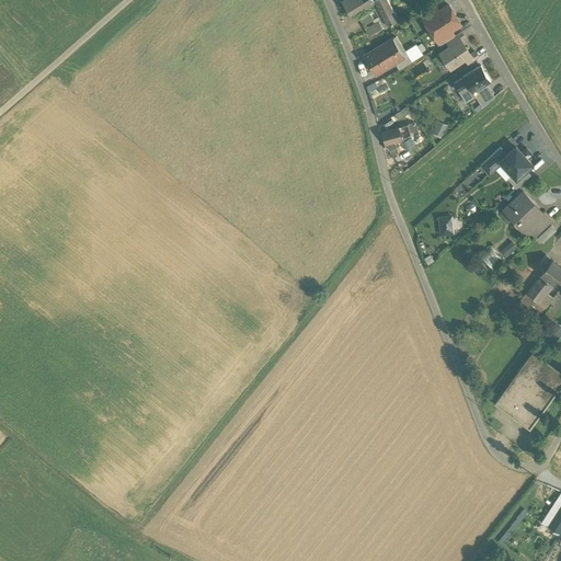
[(343,0),(352,13),(374,0),(343,0)]
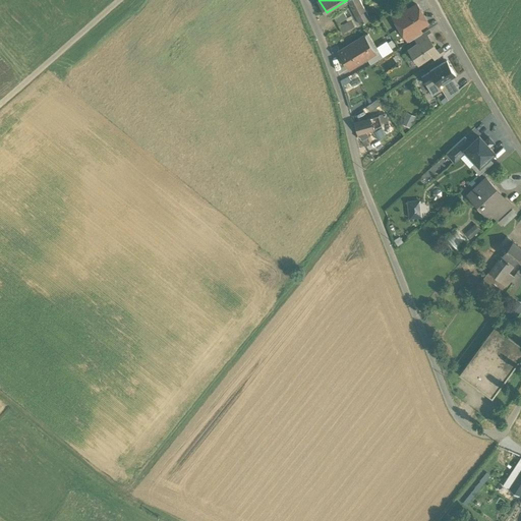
[(360,0),(348,0),(352,6),(360,22),(369,18),(360,0)]
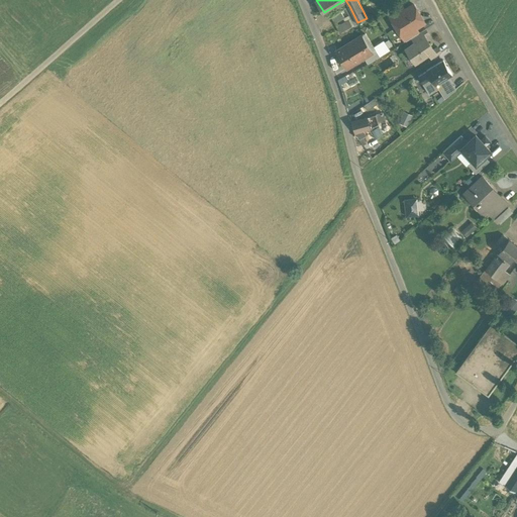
[(401,4),(388,12),(392,18),(404,10),(404,9),(401,4)]
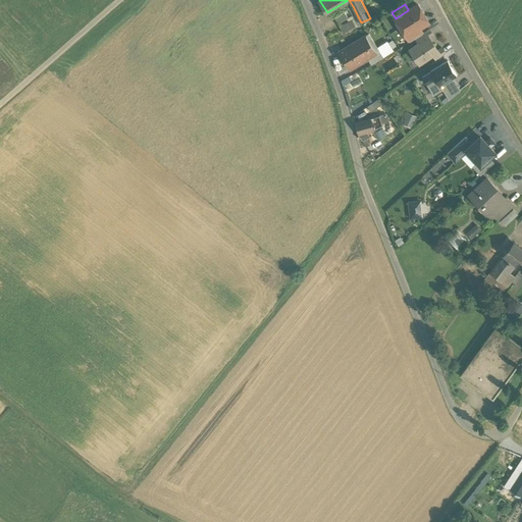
[(417,4),(408,9),(408,10),(396,18),(406,36),(407,36),(419,28),(428,22),(417,4)]
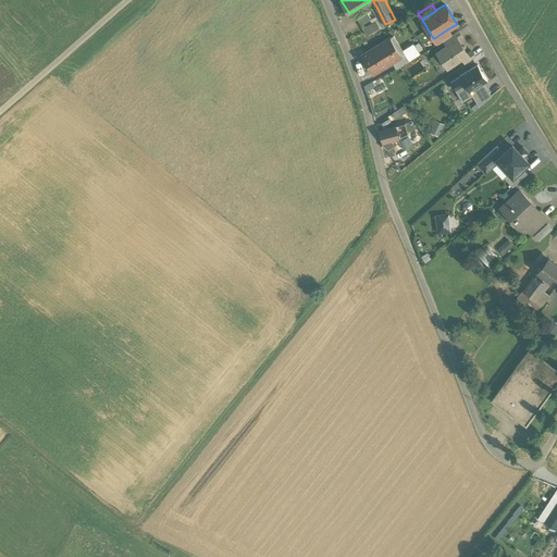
[(376,7),(356,17),(366,35),(385,24),(376,7)]
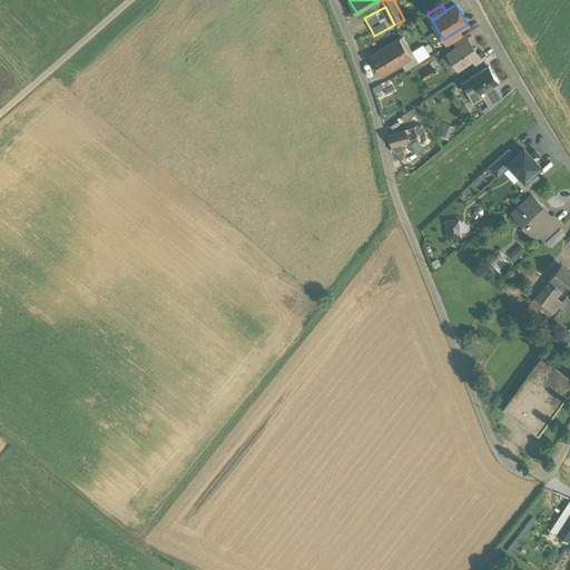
[(458,30),(444,39),(448,45),(453,41),(462,36),(458,30)]
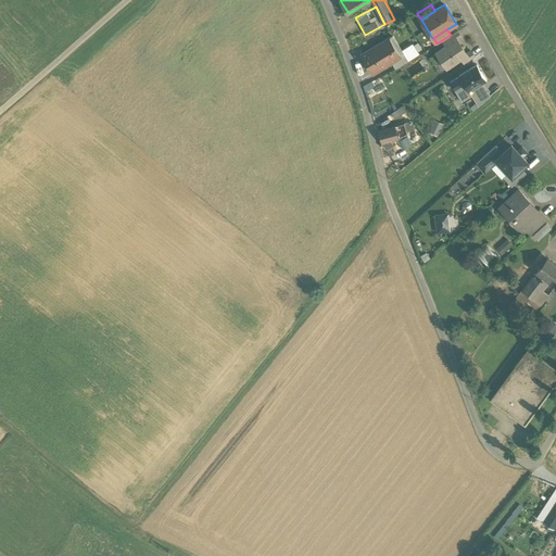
[(451,35),(442,40),(445,47),(455,40),(456,40),(460,37),(457,30),(451,35)]
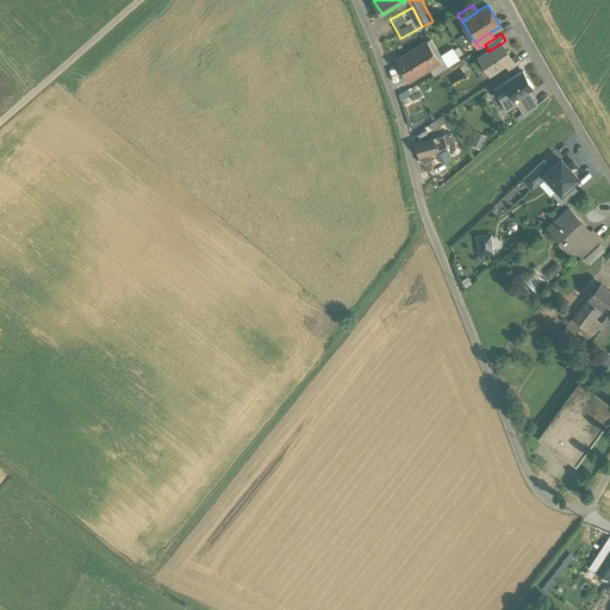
[(440,61),(427,42),(397,60),(410,80),(429,68),(440,62),(440,61)]
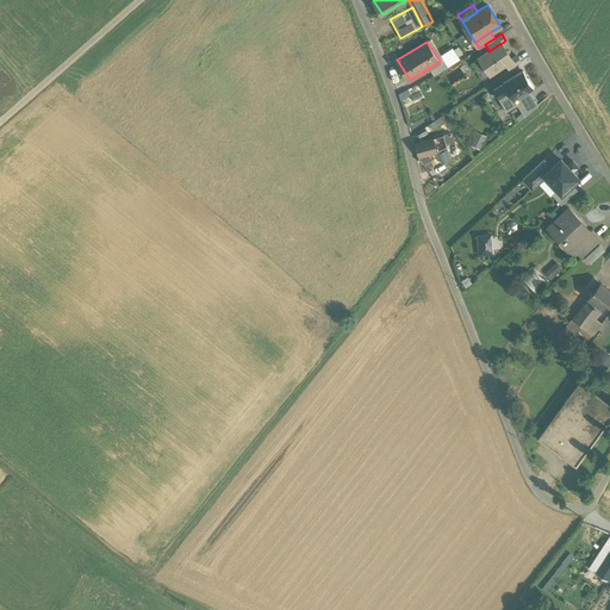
[(500,44),(499,44),(489,51),(479,57),(490,74),(504,64),(511,60),(511,58),(505,50),(504,51),(500,44)]
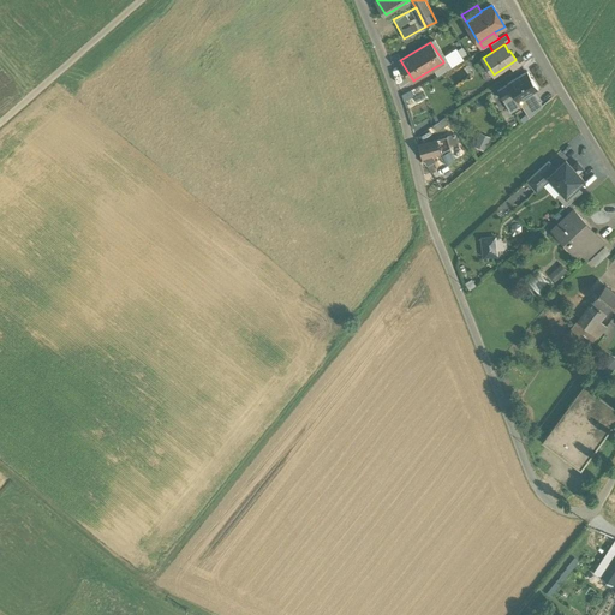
[(520,55),(515,59),(515,60),(508,65),(513,71),(525,63),(520,55)]
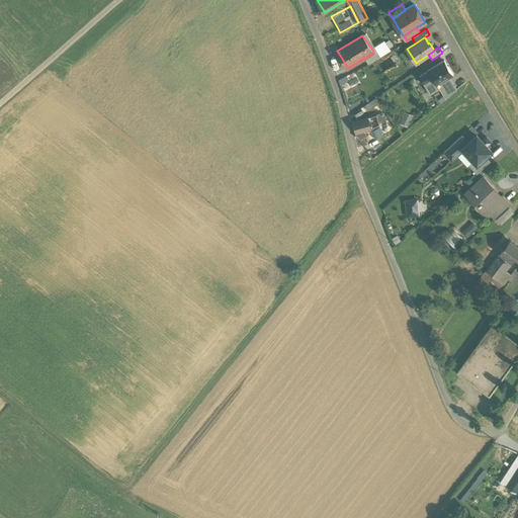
[(373,53),(364,58),(368,64),(381,57),(377,49),(373,52),(373,53)]
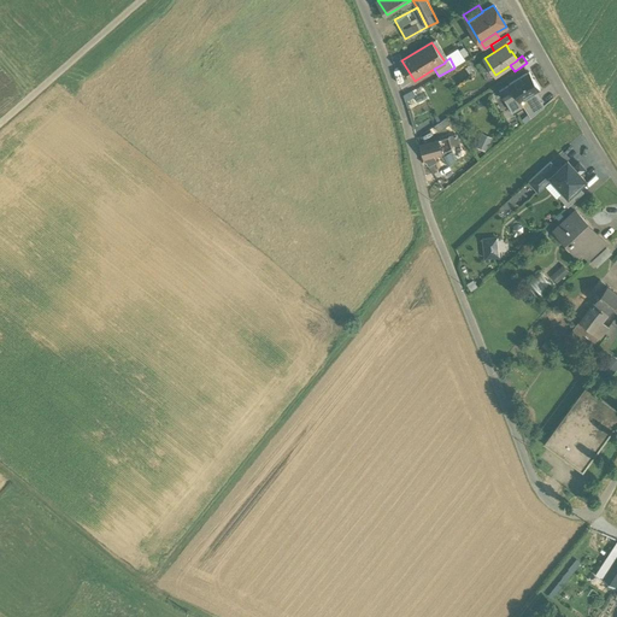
[(529,72),(510,83),(501,88),(499,89),(500,92),(497,94),(498,98),(503,95),(504,98),(515,92),(522,101),(535,92),(539,89),(529,72)]
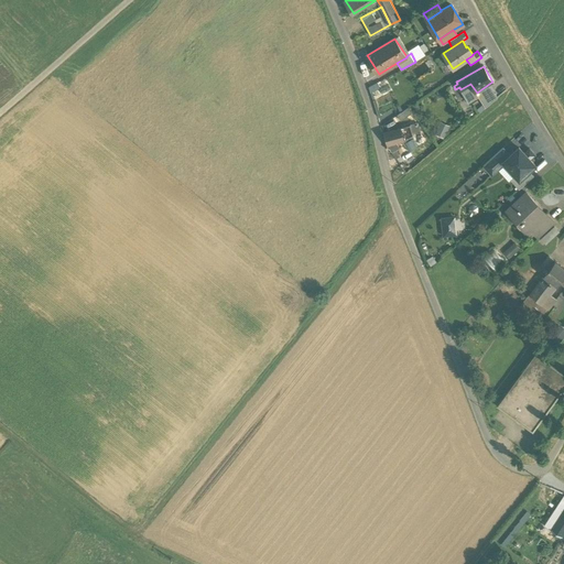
[(470,84),(461,89),(466,98),(468,97),(468,98),(477,93),(470,84)]
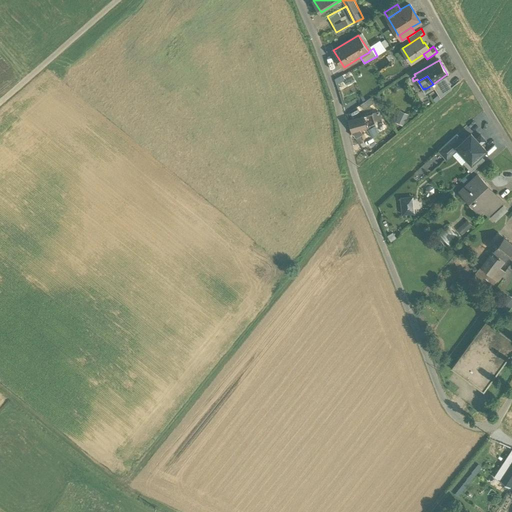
[(444,76),(433,84),(441,97),(452,88),(444,76)]
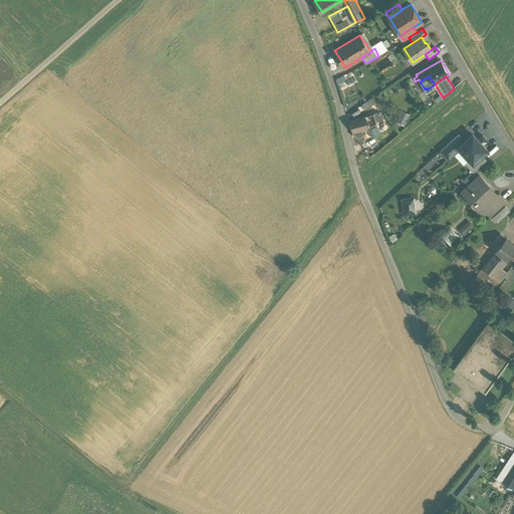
[(425,89),(419,93),(422,99),(431,94),(427,89),(427,88),(425,89)]
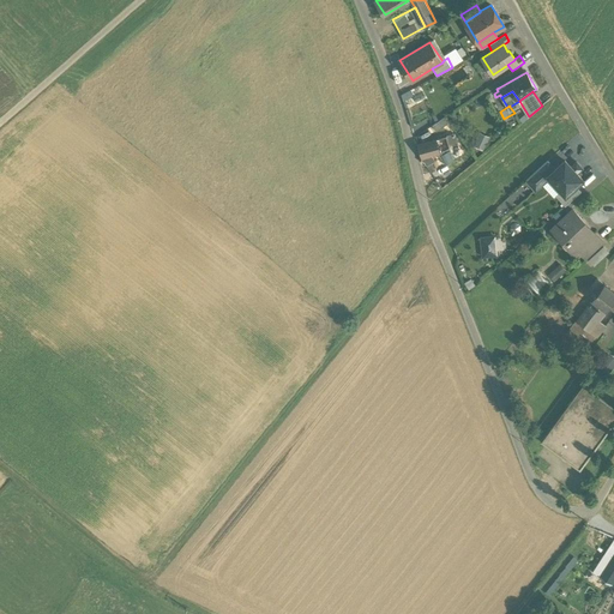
[(444,118),(433,126),(437,132),(449,124),(444,118)]
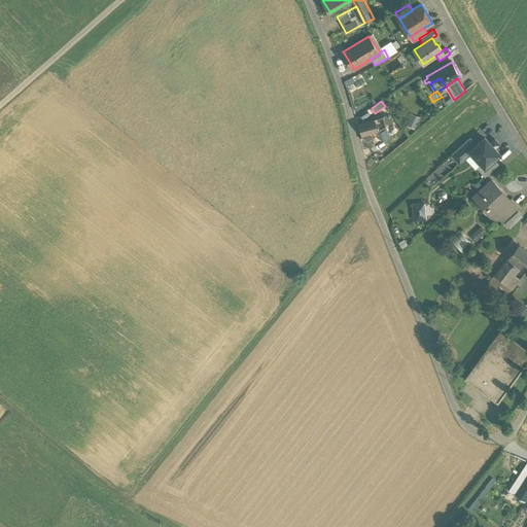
[(390,115),(383,117),(384,123),(385,125),(391,123),(390,115)]
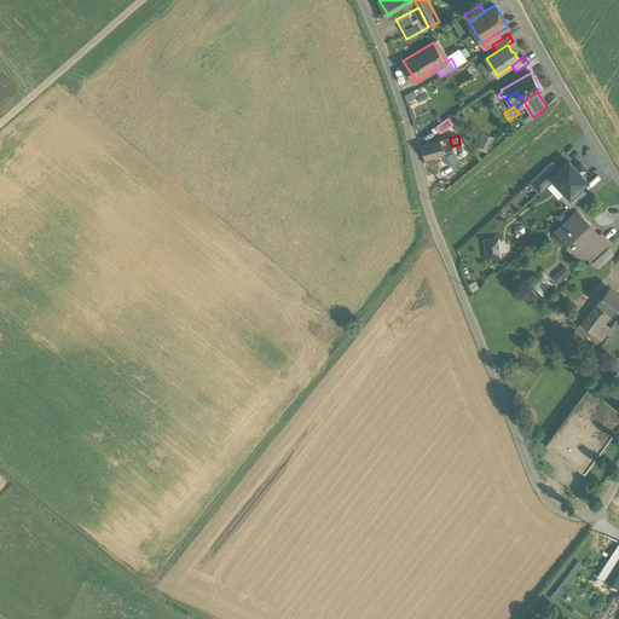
[(485,136),(479,149),(489,154),(495,139),(485,136)]
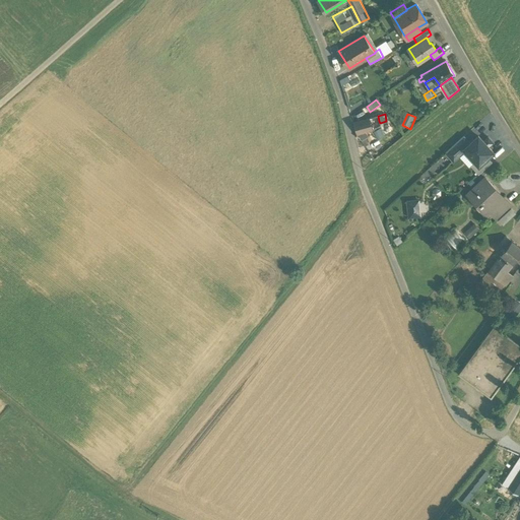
[(369,118),(353,122),(356,134),(360,133),(360,136),(365,134),(365,132),(372,130),(370,121),(369,118)]
